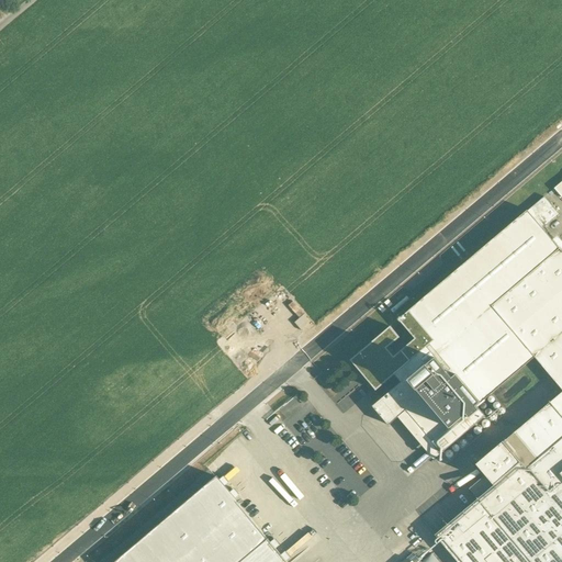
[(535,202),(548,221),(558,214),(544,195),(535,202)]
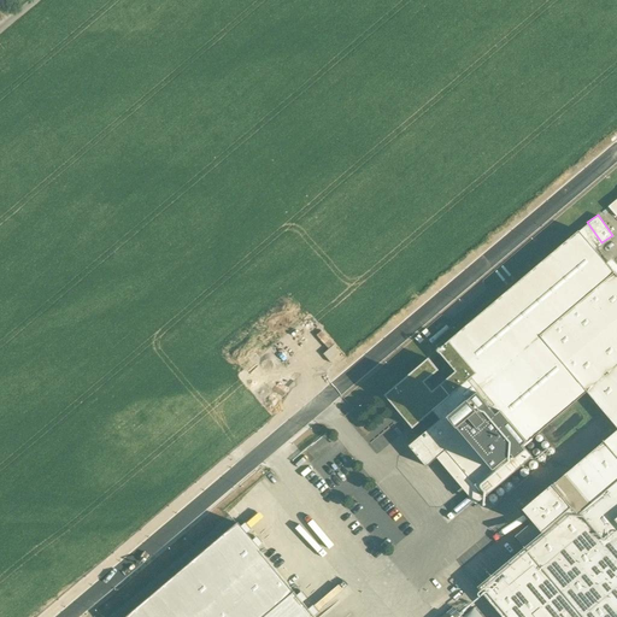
[(591,239),(595,233),(586,224),(580,230),(591,239)]
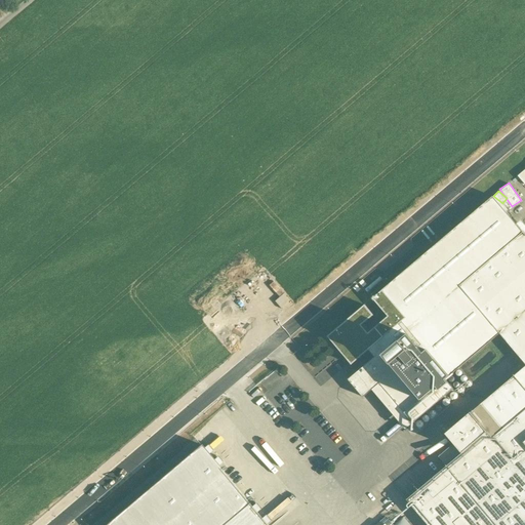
[(432,362),(446,379),(498,332),(524,310),(524,233),(493,197),(382,290),(406,318),(369,350),(375,357),(358,372),(372,390),(380,384),(414,423),(454,389),(449,382),(440,391),(437,387),(421,400),(392,365),(416,345),(423,354),(428,351),(435,359),(432,362)]
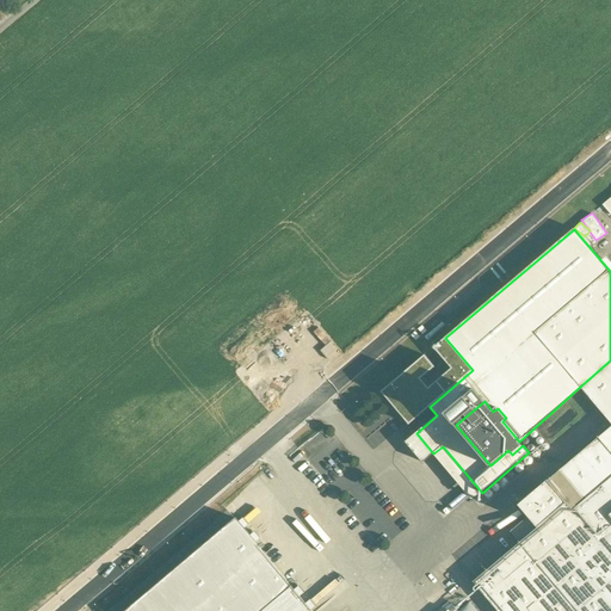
[(425,355),(381,392),(394,407),(390,411),(394,414),(397,412),(409,425),(430,407),(473,370),(445,338),(433,347),(451,369),(429,388),(421,378),(436,368),(425,355)]
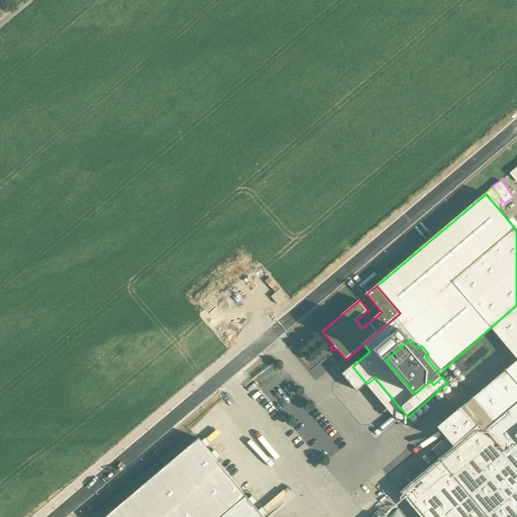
[(454,446),(401,492),(421,516),(516,516),(516,305),(491,327),(516,358),(516,359),(438,426),(454,446)]
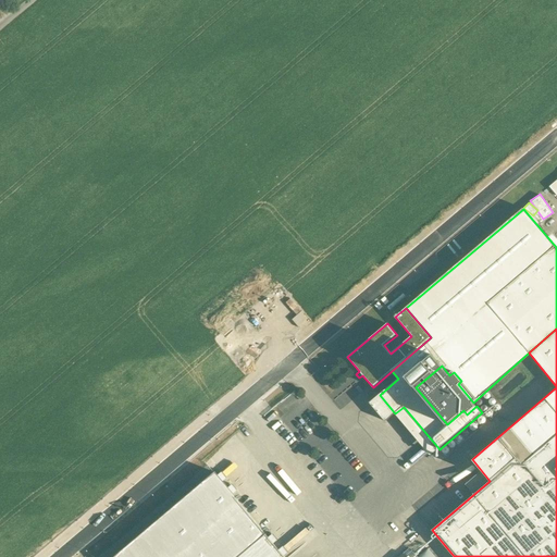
[(461,381),(454,372),(449,375),(442,366),(416,387),(447,424),(463,410),(467,415),(477,406),(473,403),(458,384),(461,381)]
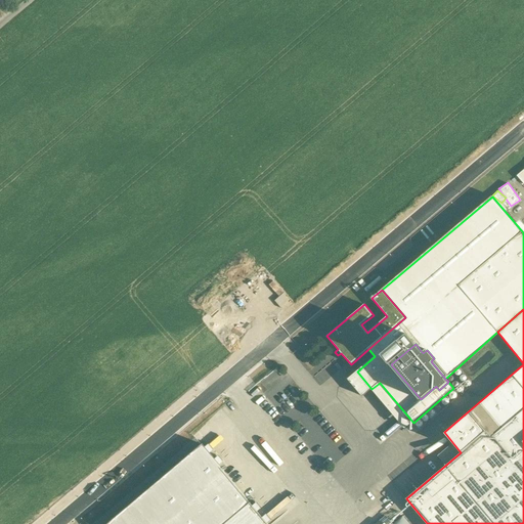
[(324,367),(313,376),(320,385),(331,376),(324,367)]
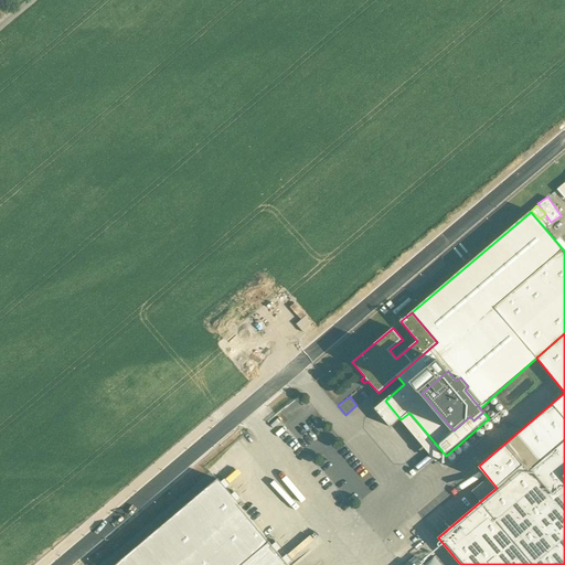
[(215,479),(114,564),(244,564),(270,543),(215,479)]
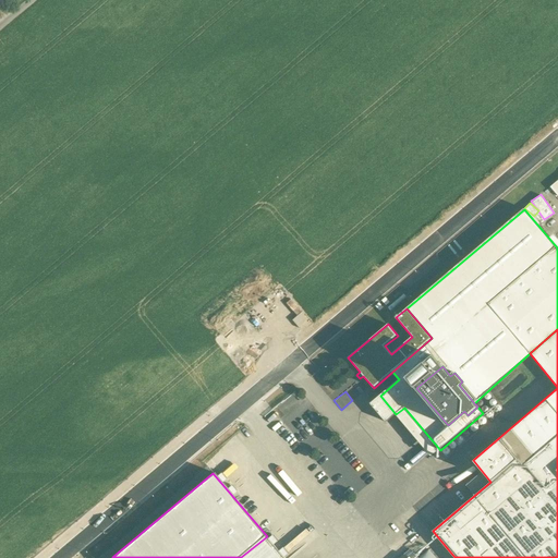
[(241,557),(284,557),(267,536),(241,557)]
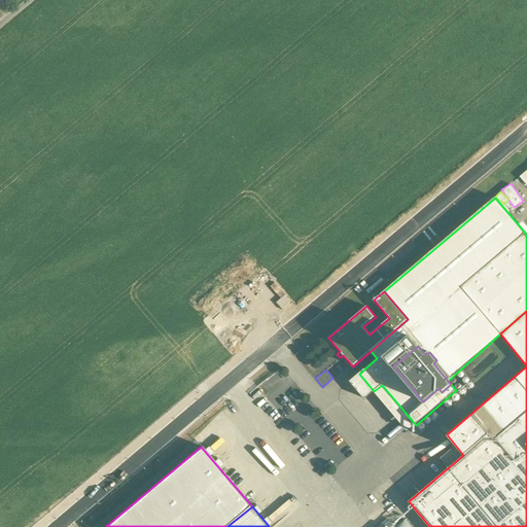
[(415,526),(407,516),(395,525),(388,517),(374,526),(415,526)]
